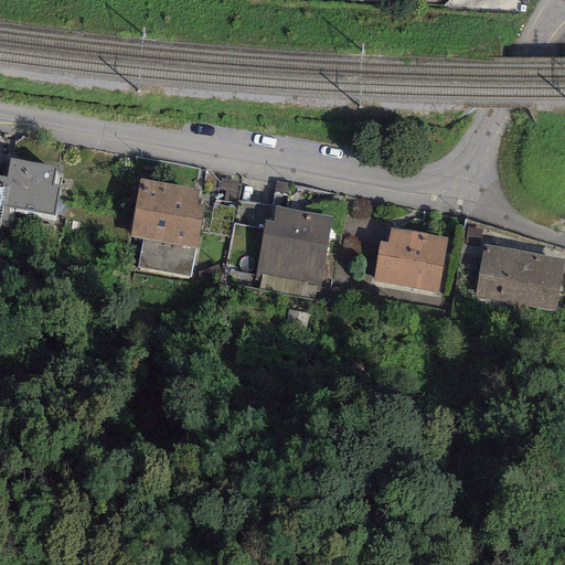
[(52,184),(55,167),(9,159),(6,177),(0,176),(0,220),(4,221),(8,208),(55,216),(60,185),(52,184)]
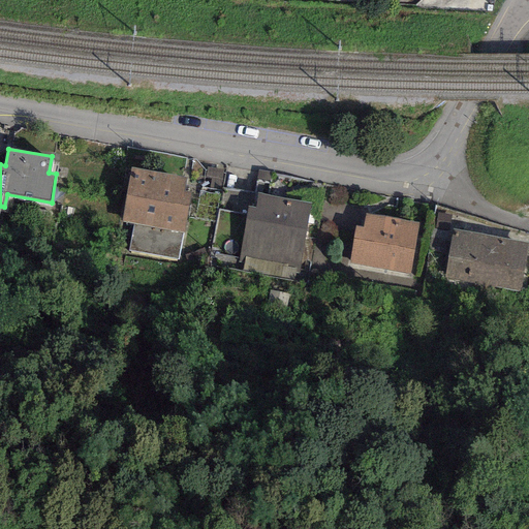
[(186,177),(130,167),(120,222),(132,224),(128,250),(178,259),(182,234),(183,234),(190,192),(184,191),(186,177)]
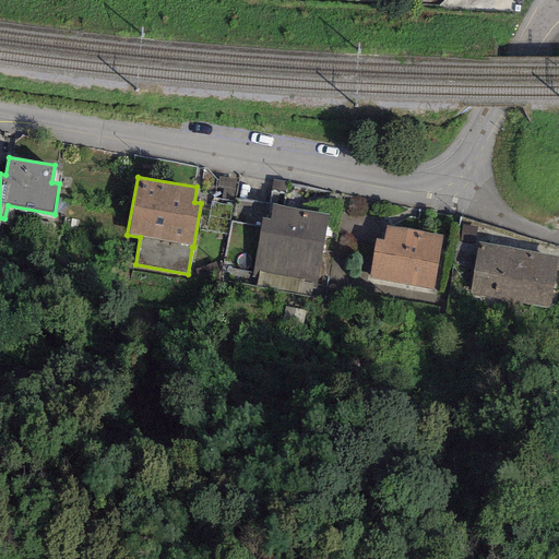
[(329,214),(271,204),(269,219),(261,218),(250,276),(256,277),(253,287),(310,297),(311,288),(316,288),(329,214)]
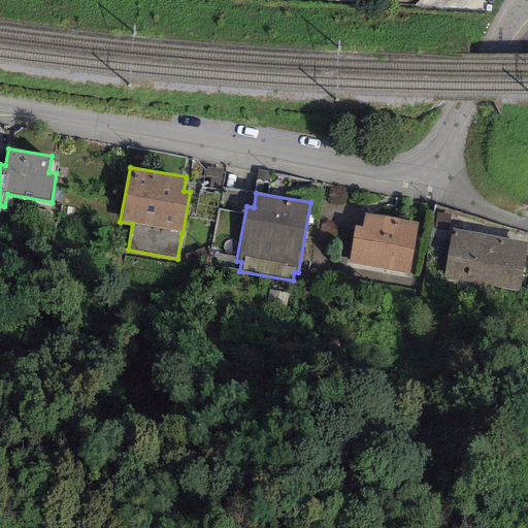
[(417,223),(364,213),(361,227),(354,226),(348,263),(407,273),(417,223)]
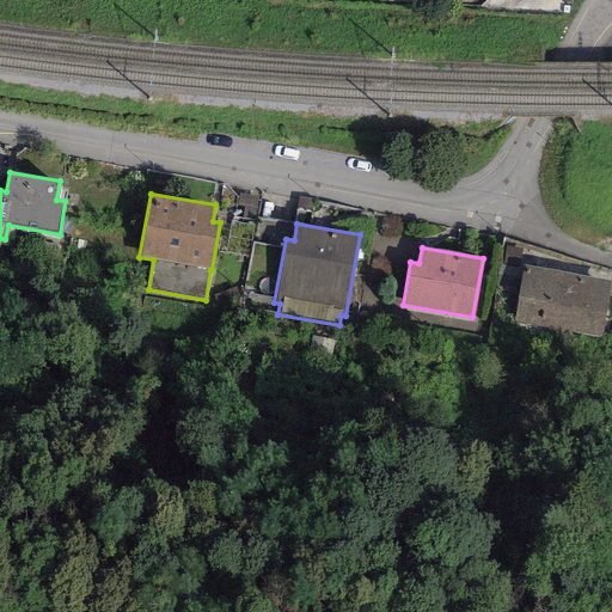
[(611,281),(522,267),(513,324),(601,338),(611,281)]
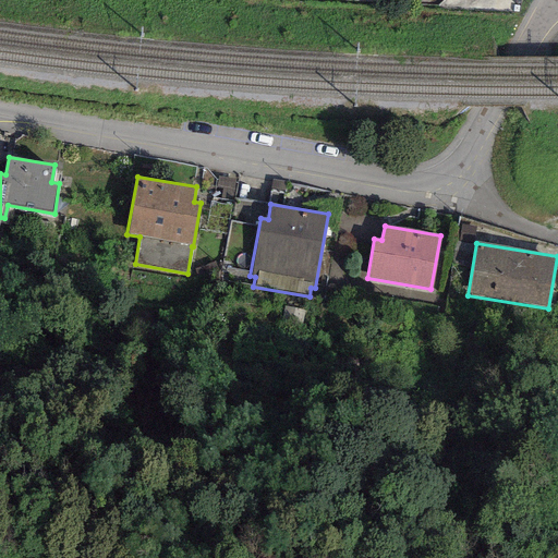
All buildings are outlined.
